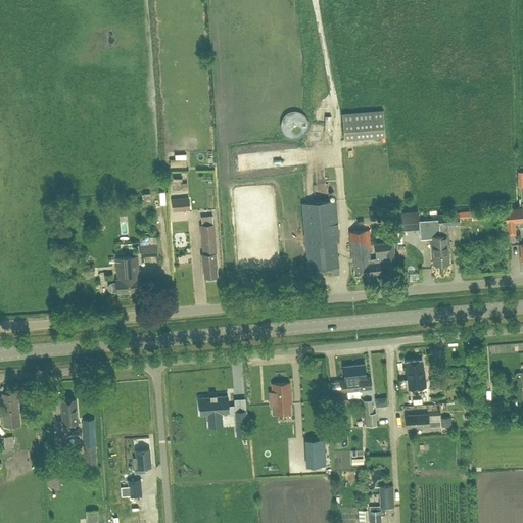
[(341,113),(343,139),(384,136),(383,110),(341,113)]
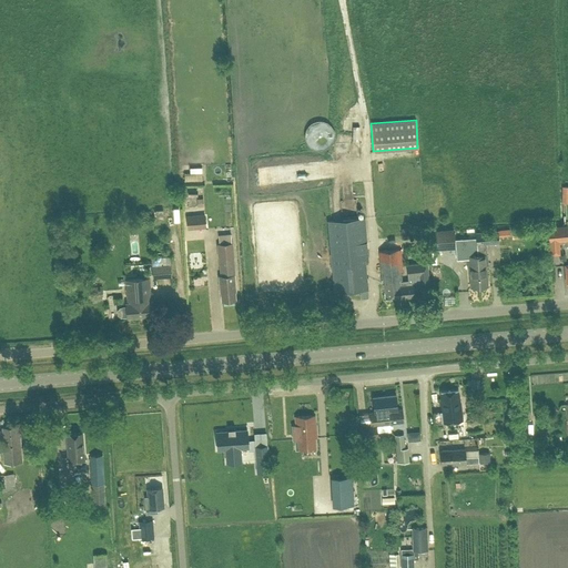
[(189,168),(190,173),(184,173),(184,181),(202,181),(202,168),(189,168)]
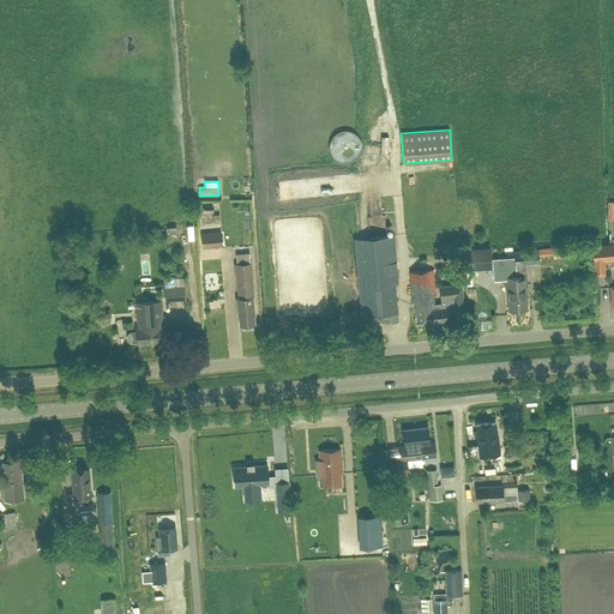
[(204,247),(223,245),(222,232),(203,234),(204,247)]
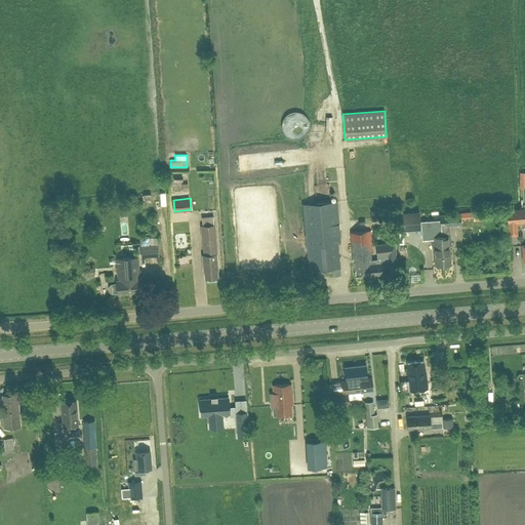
[(333,275),(340,274),(339,267),(336,241),(339,241),(335,201),(303,204),(309,270),(333,268),(333,275)]
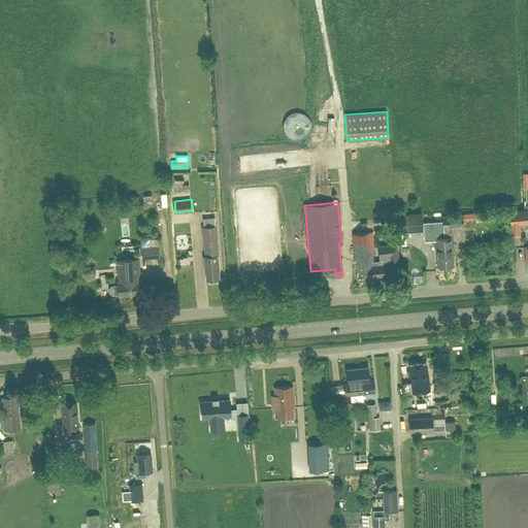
[(519,220),(527,219),(527,209),(509,210),(510,223),(519,223),(519,220)]
